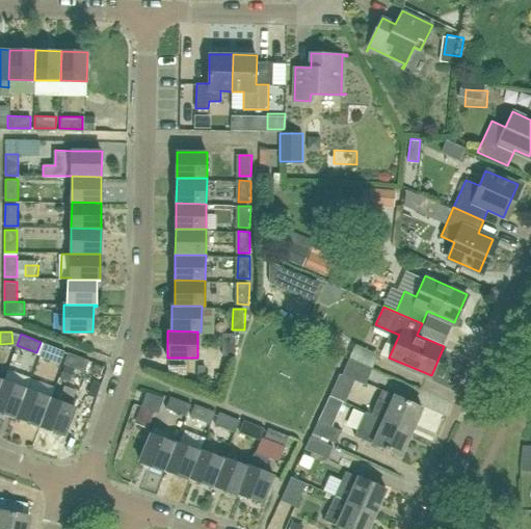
[(237,334),(224,334),(223,355),(237,355),(237,334)]
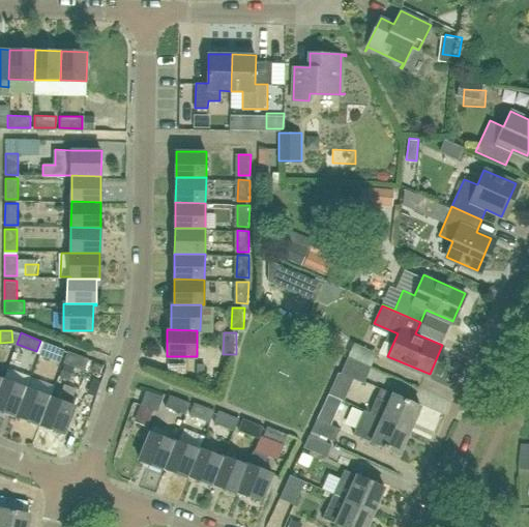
[(64,348),(43,341),(39,352),(60,359),(64,348)]
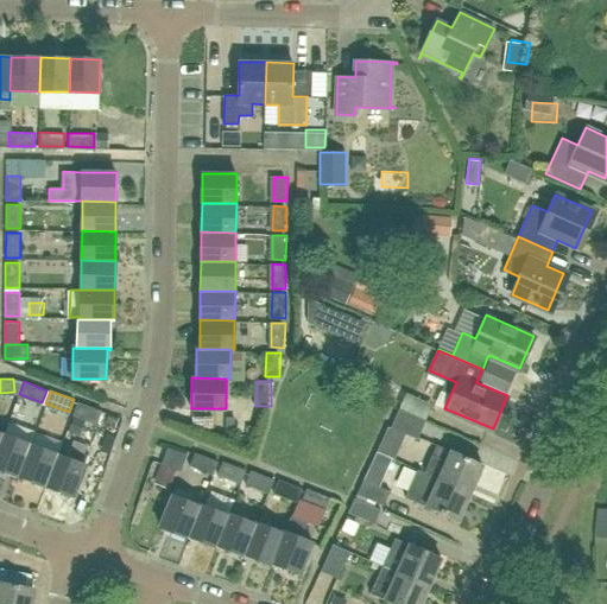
[(101,411),(78,401),(74,414),(96,423),(101,411)]
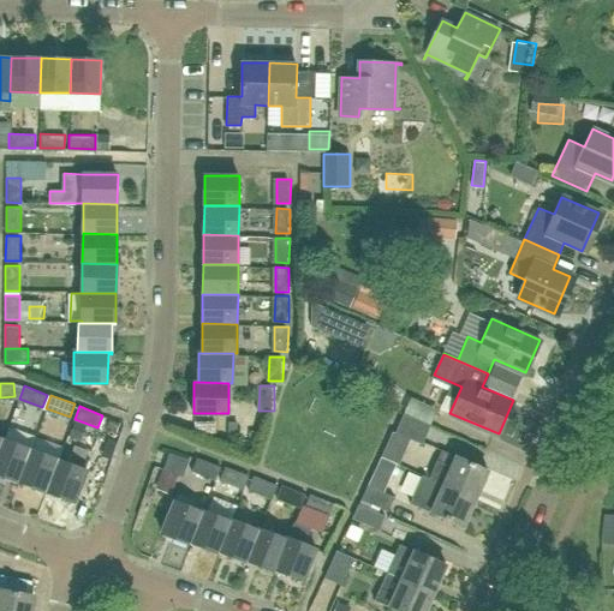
[(431,426),(405,414),(398,431),(423,443),(431,426)]
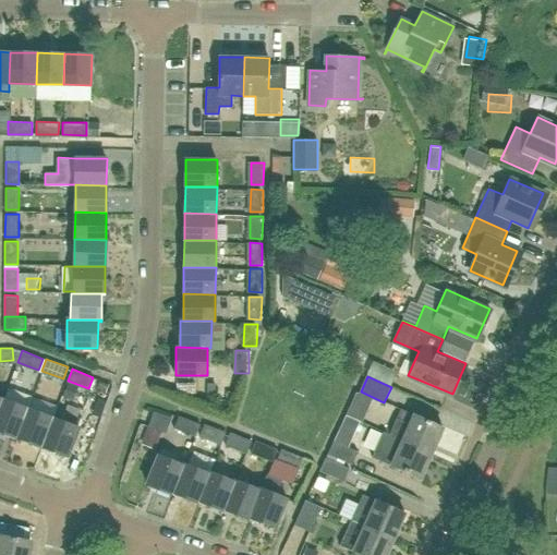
[(27,408),(2,398),(0,402),(0,431),(16,437),(27,408)]
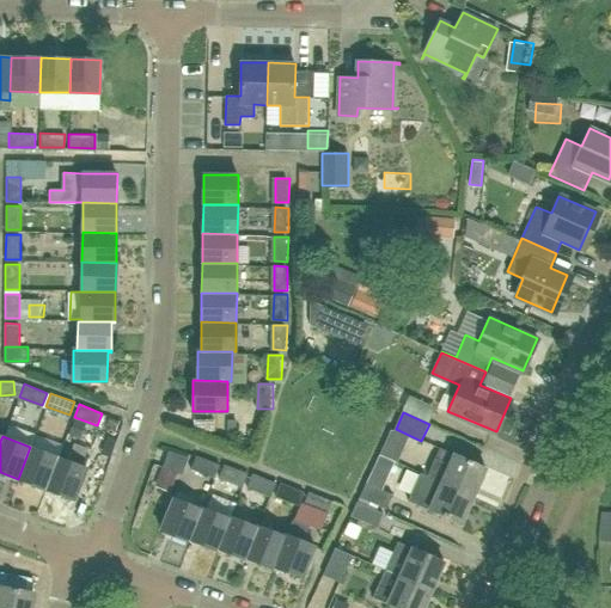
[(47,489),(59,458),(30,447),(18,479),(47,489)]
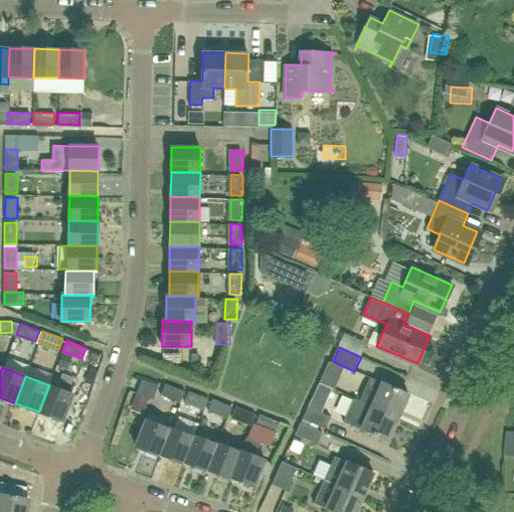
[(360,400),(398,417),(409,393),(371,376),(360,400)]
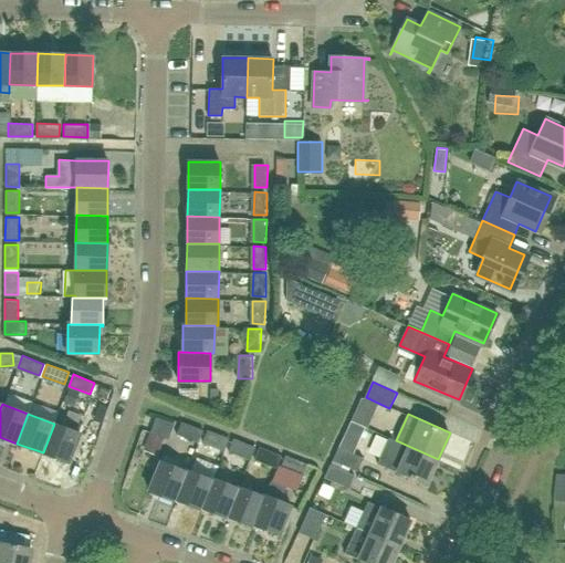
[(174,423),(156,416),(144,450),(156,455),(163,437),(167,439),(174,423)]
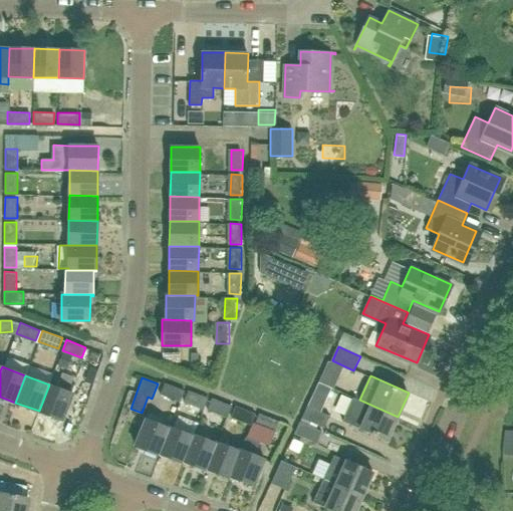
[(184,390),(165,382),(161,395),(180,401),(184,390)]
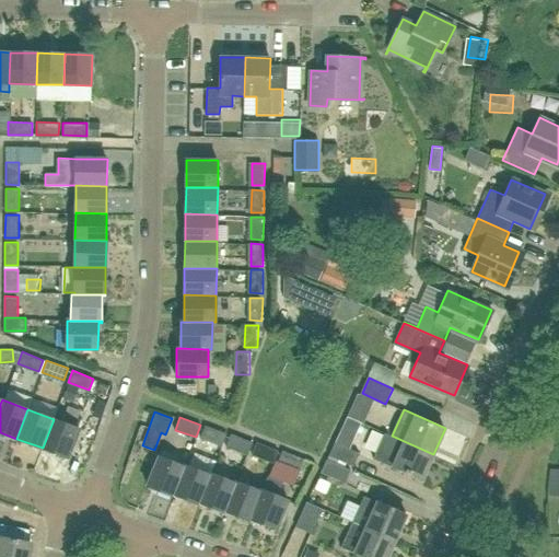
[(79,428),(54,419),(43,448),(68,457),(79,428)]
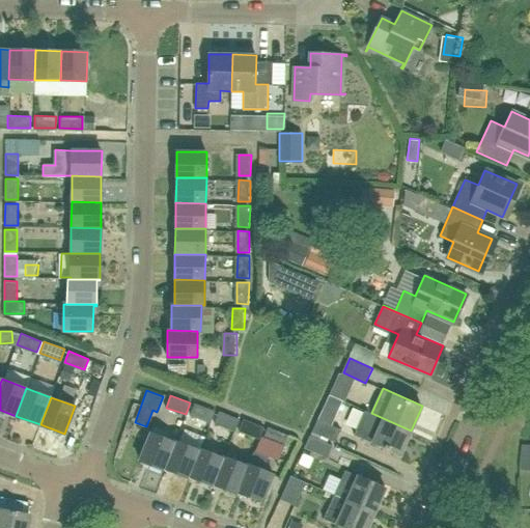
[(214,412),(194,404),(190,415),(210,422),(214,412)]
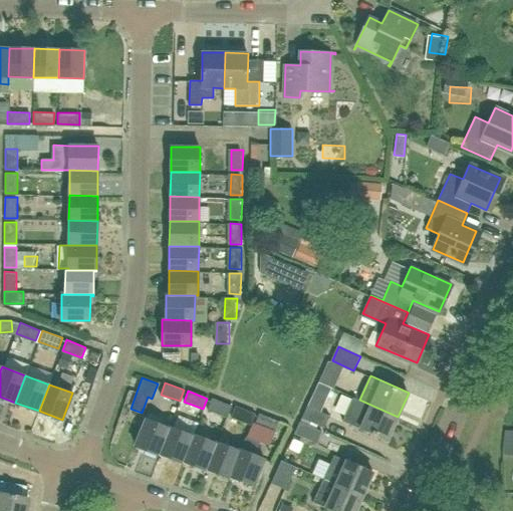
[(398,417),(359,400),(354,397),(343,420),(388,440),(398,417)]
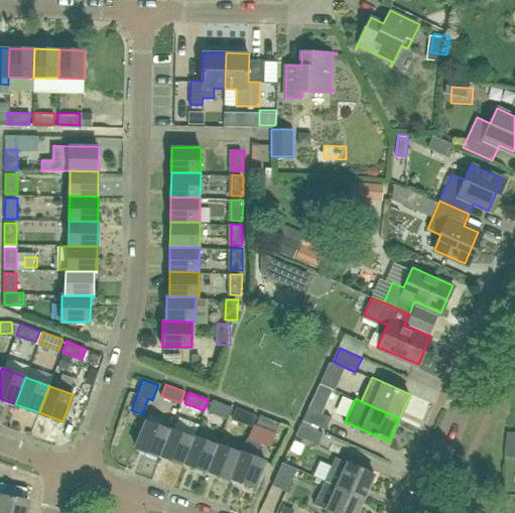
[(232,406),(213,399),(209,411),(227,418),(232,406)]
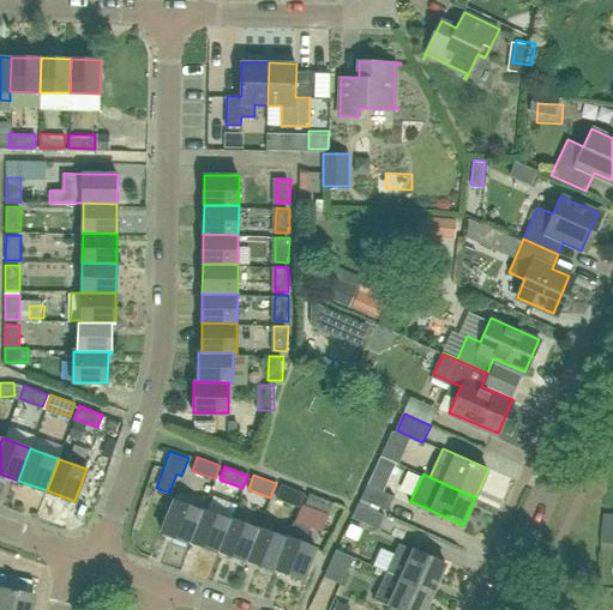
[(305,493),(282,484),(276,497),(299,507),(305,493)]
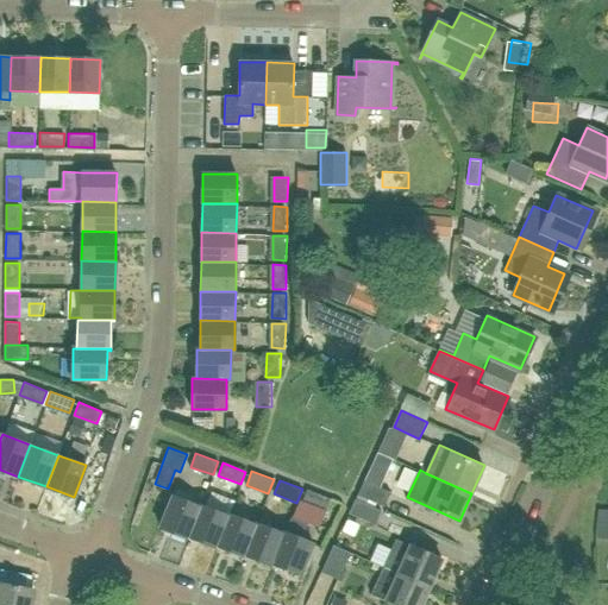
[(188,536),(189,537),(201,508),(186,502),(189,495),(176,489),(173,497),(171,496),(158,528),(187,540),(188,536)]
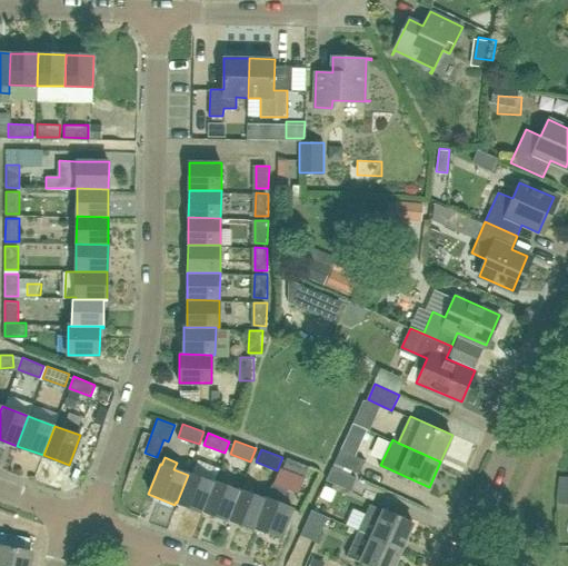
[(308,465),(287,457),(282,470),(304,478),(308,465)]
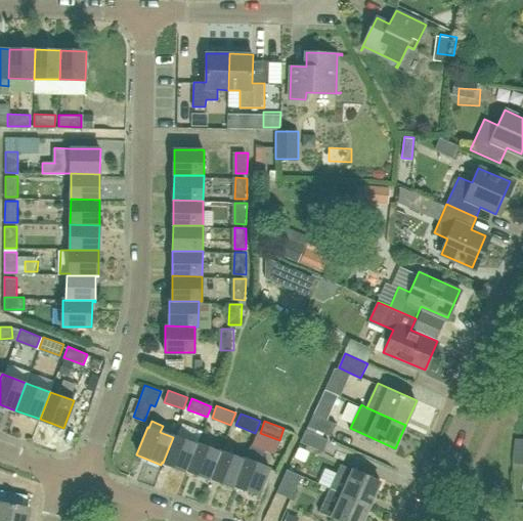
[(329,439),(306,429),(301,440),(323,450),(329,439)]
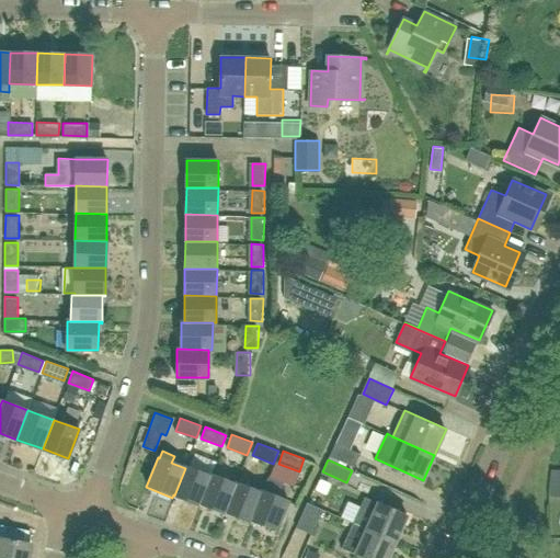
[(185,468),(174,496),(198,505),(200,503),(212,475),(210,475),(209,476),(186,466),(185,468)]
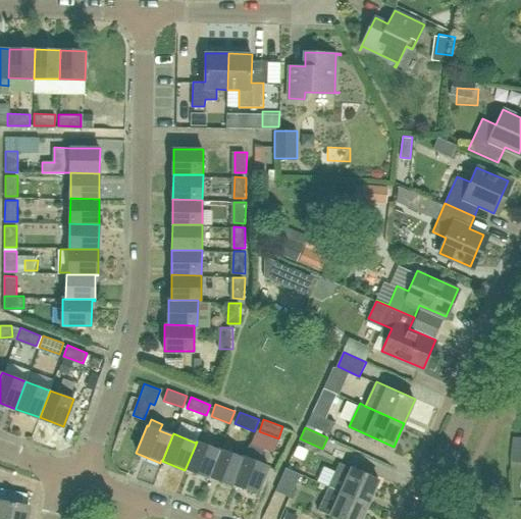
[(197,442),(186,468),(209,478),(210,476),(221,449),(220,449),(219,451),(208,446),(211,439),(200,434),(197,442)]
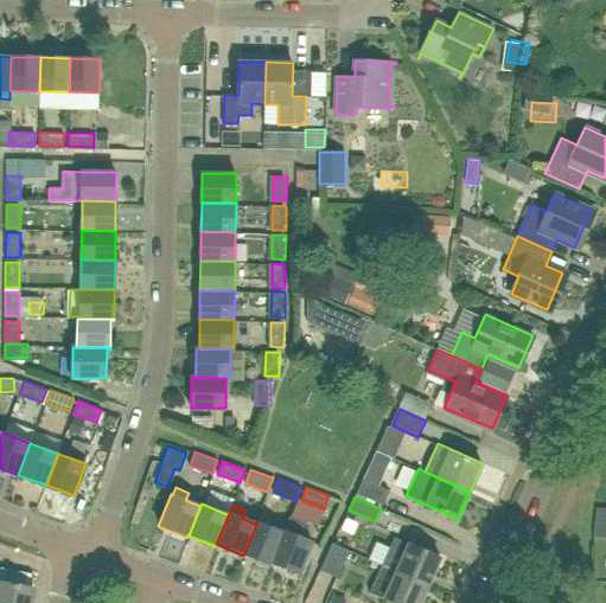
[(284,533),(257,521),(244,553),(270,564),(272,562),(284,533)]
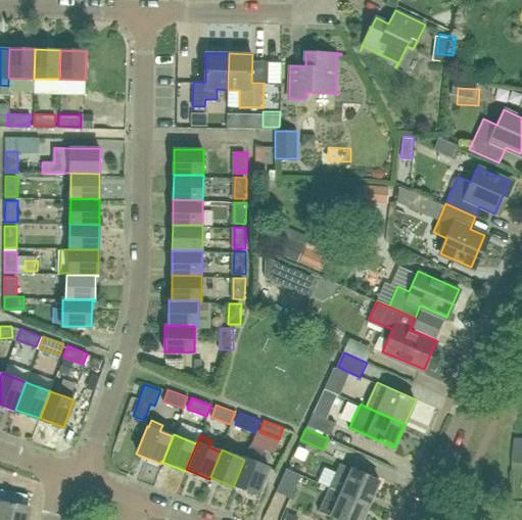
[(244,460),(234,484),(257,493),(269,467),(245,458),(244,460)]
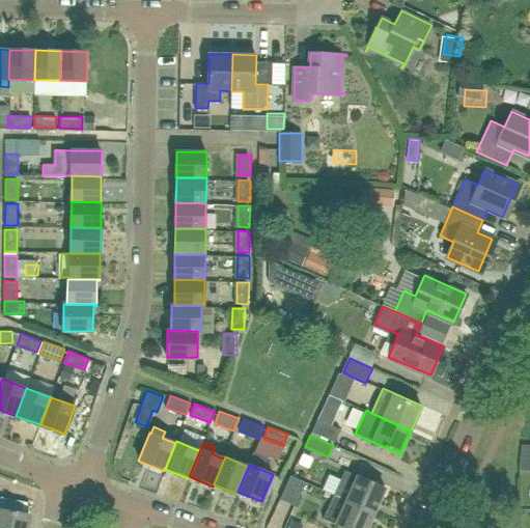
[(335,494),(374,510),(385,487),(345,470),(341,479),(335,494)]
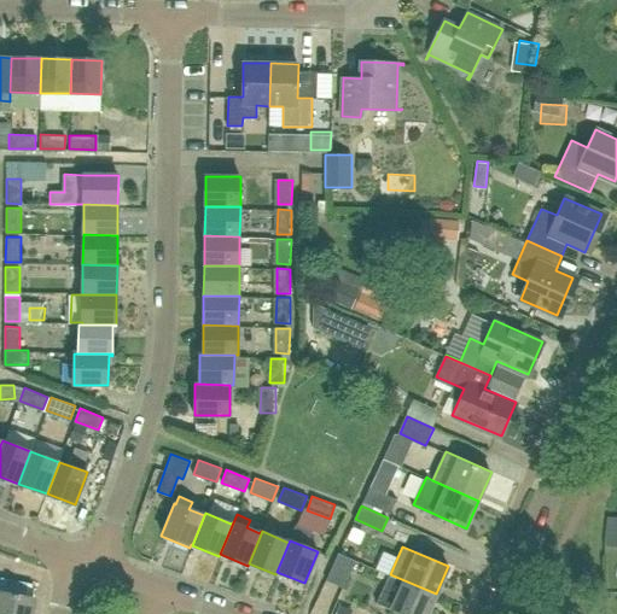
[(356,560),(341,553),(327,579),(344,588),(356,560)]
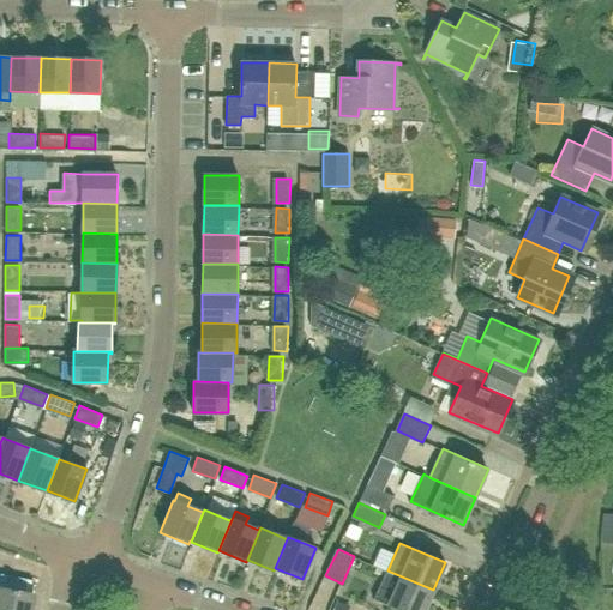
[(424,609),(433,590),(388,571),(374,598),(401,609),(424,609)]
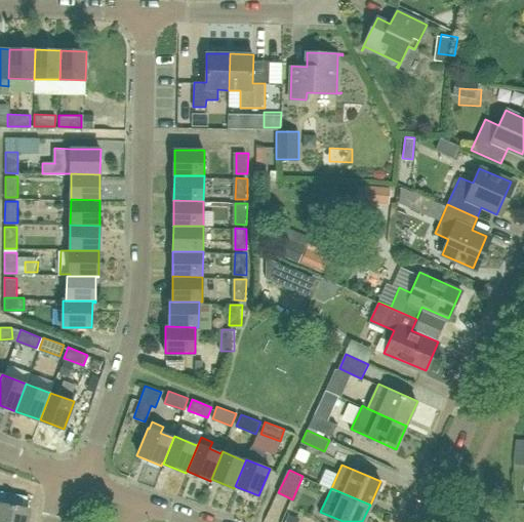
[(1,491),(0,496),(0,504),(26,509),(29,496),(1,491)]
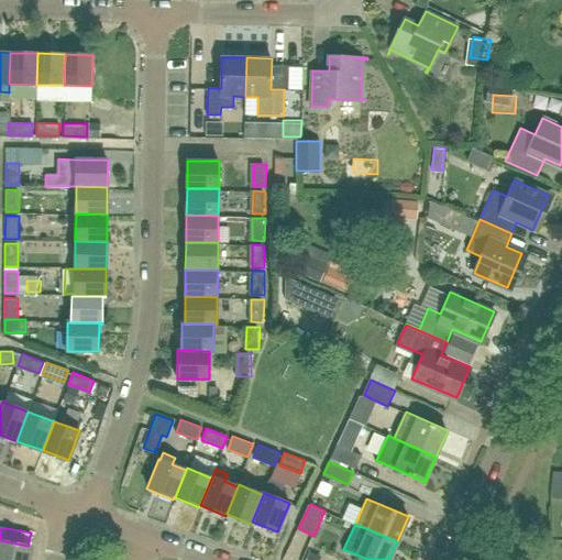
[(0,559),(28,559),(31,547),(28,546),(0,540),(0,559)]
